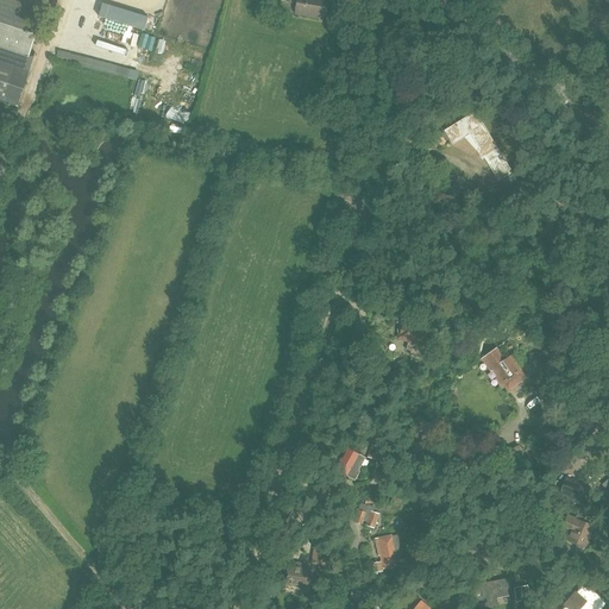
[(44,12),(4,0),(0,0),(0,46),(30,56),(44,12)]
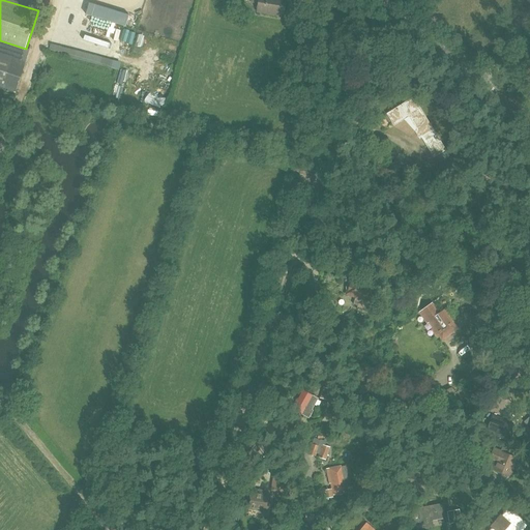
[(259,0),(258,11),(284,16),(286,0),(259,0)]
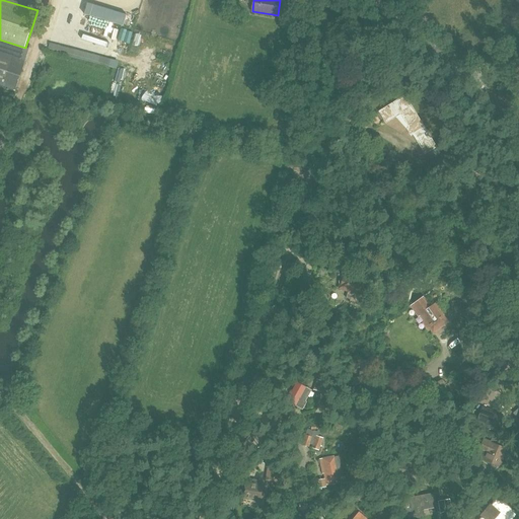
[(0,85),(12,89),(15,90),(24,63),(21,61),(0,54),(0,85)]
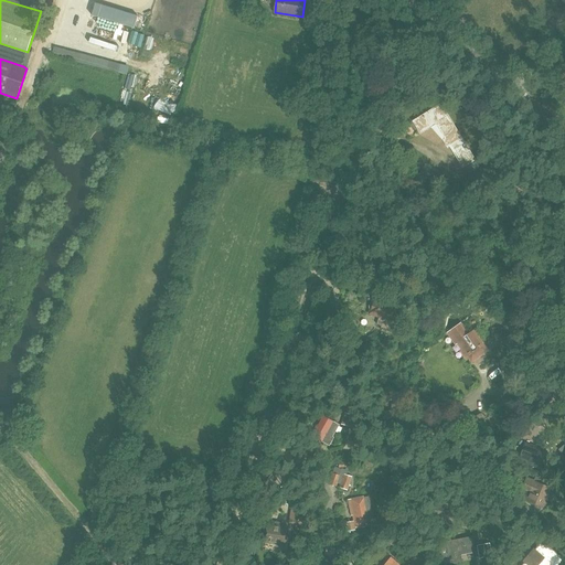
[(445,138),(443,140),(448,148),(450,147),(462,168),(476,159),(441,104),(413,121),(420,134),(436,124),(445,138)]
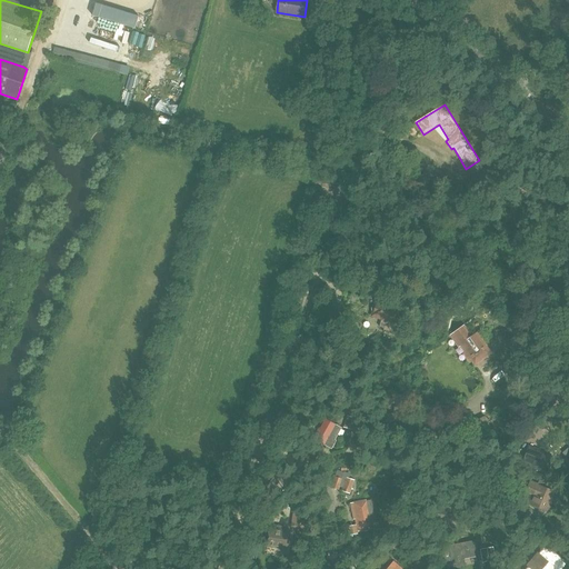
[(226,161),(225,172),(239,176),(240,162),(226,161)]
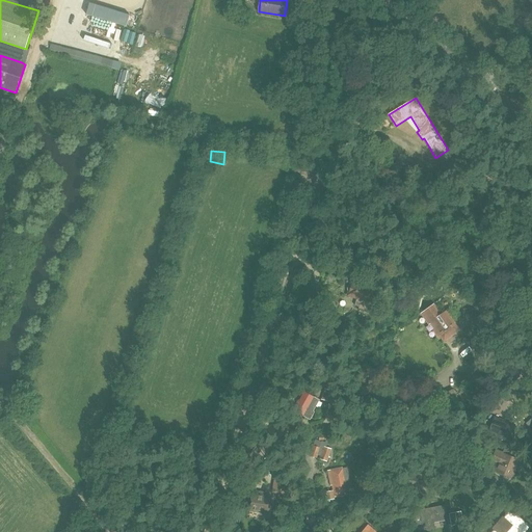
[(410,166),(398,159),(391,170),(403,178),(410,166)]
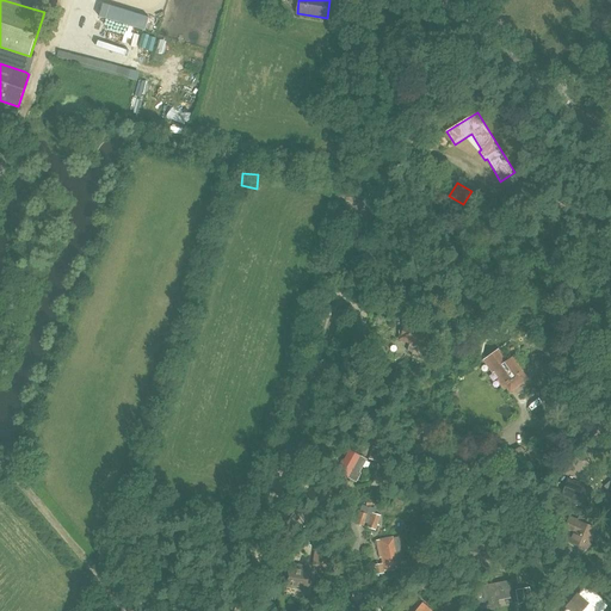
[(486,358),(495,371),(500,378),(498,381),(503,387),(505,384),(510,392),(528,380),(518,364),(514,358),(508,362),(506,363),(498,350),(486,358)]
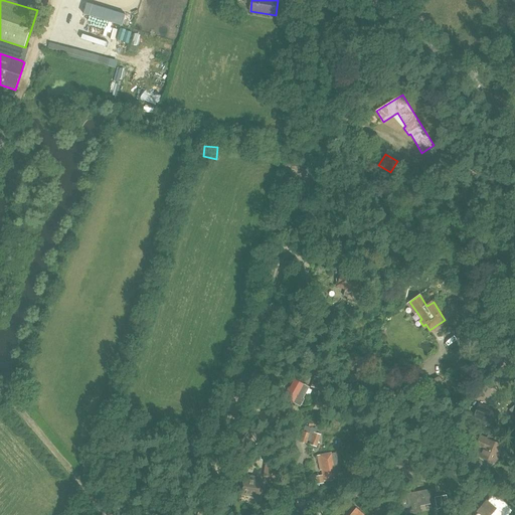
[(368,371),(349,371),(349,382),(369,382),(368,371)]
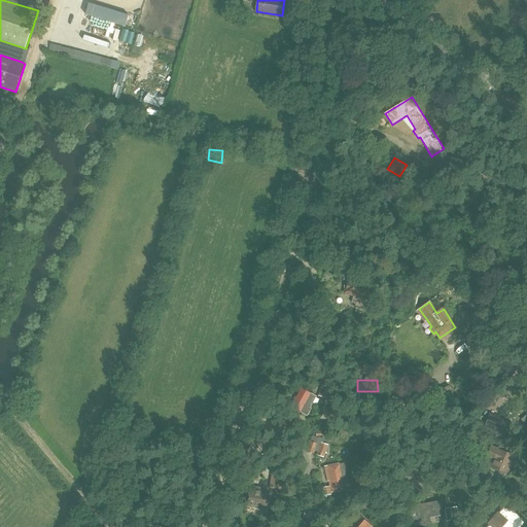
[(321,385),(318,395),(328,398),(332,388),(321,385)]
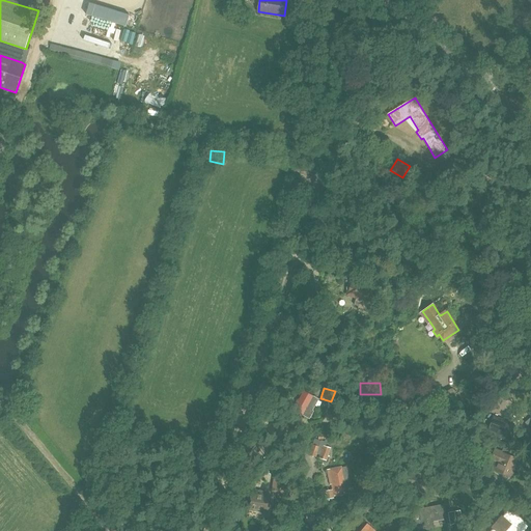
[(317,400),(303,392),(294,411),(302,416),(304,413),(310,416),(317,400)]
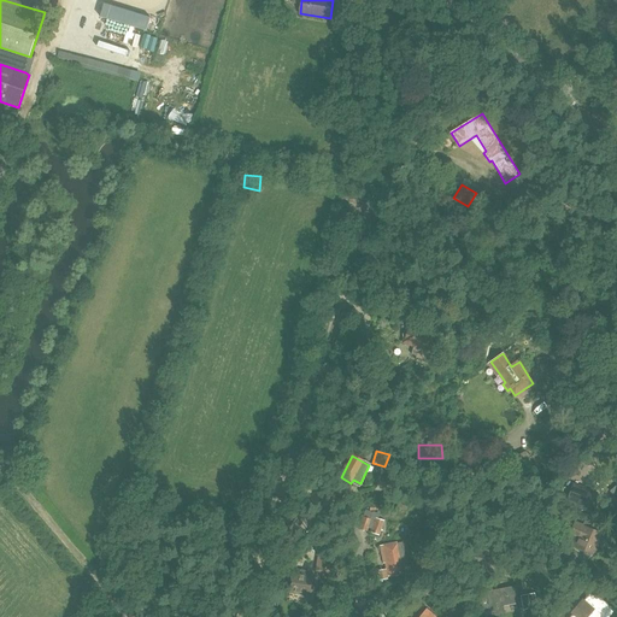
[(497,472),(471,460),(463,476),(488,489),(497,472)]
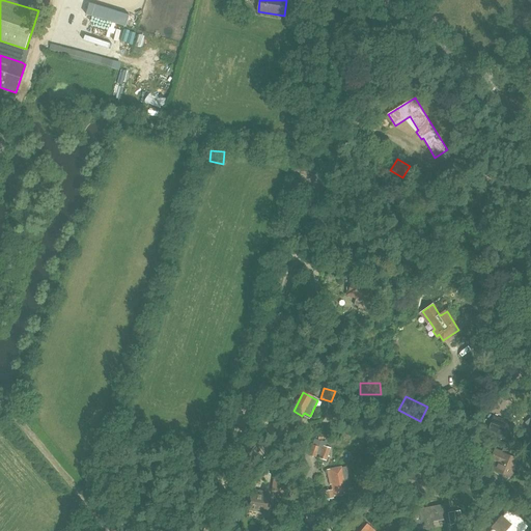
[(508,441),(514,425),(495,417),(488,434),(508,441)]
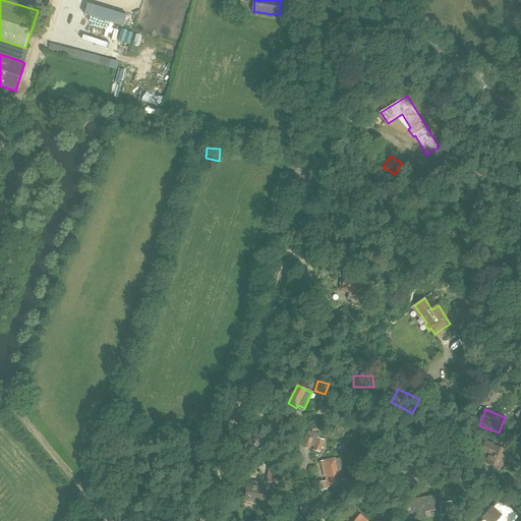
[(481,438),(484,430),(474,427),(472,435),(481,438)]
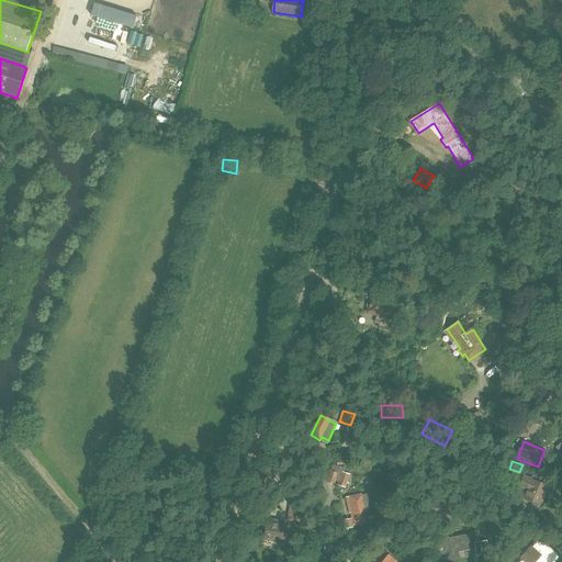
[(339,473),(332,471),(328,481),(336,484),(339,473)]
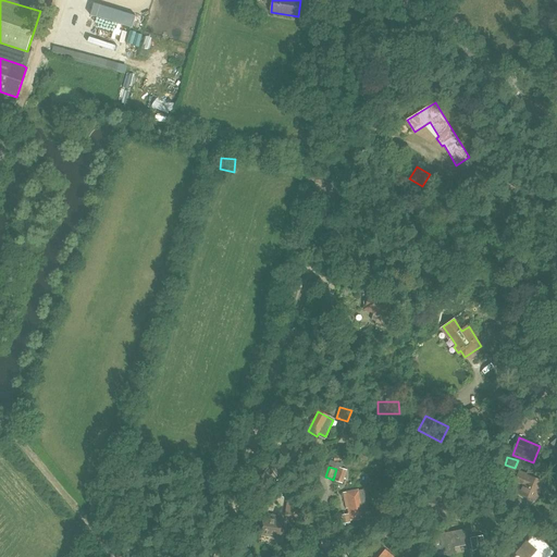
[(341,467),(336,478),(336,481),(343,484),(348,470),(341,467)]
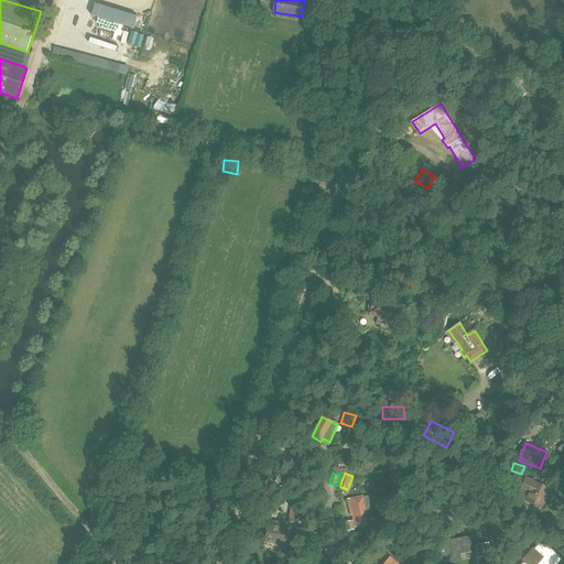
[(271,475),(263,483),(267,486),(262,490),(269,496),(277,488),(271,484),(275,479),(271,475)]
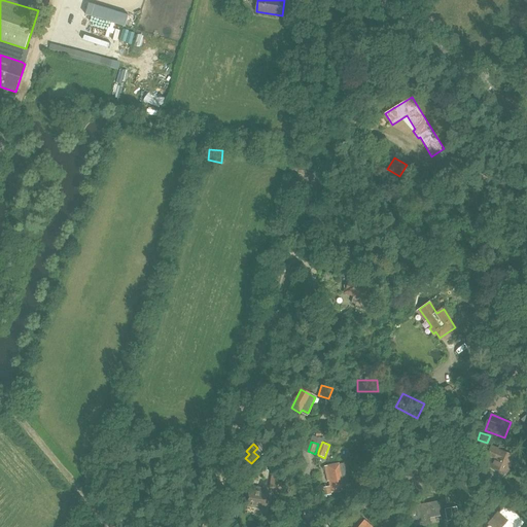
[(487,455),(495,458),(491,468),(507,475),(511,468),(512,468),(516,456),(499,450),(490,447),(487,455)]
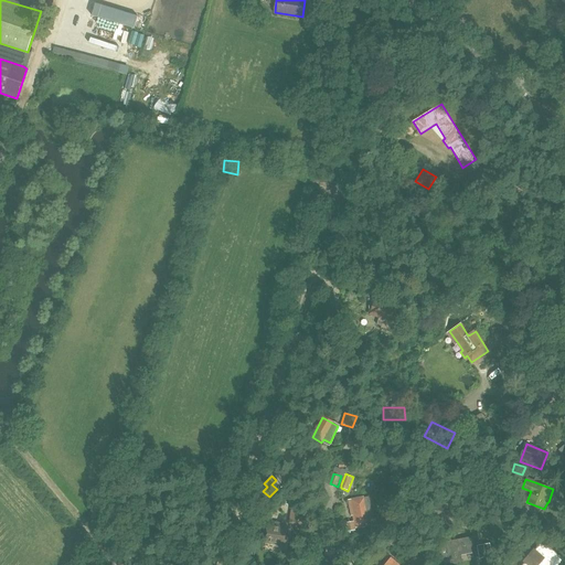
[(351,501),(348,501),(353,521),(354,528),(355,528),(374,523),(369,497),(364,498),(364,497),(351,500),(351,501)]
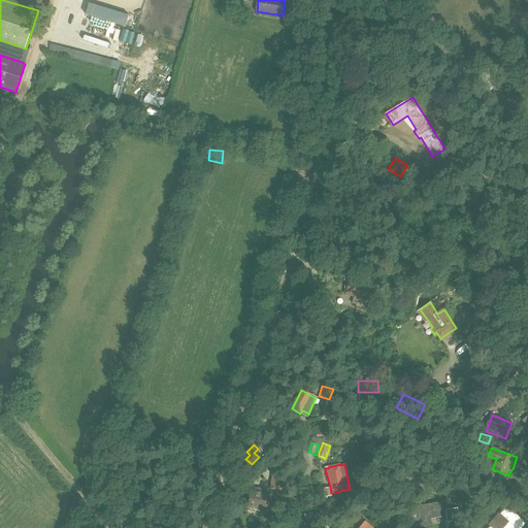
[(272,472),(270,489),(283,491),(285,473),(272,472)]
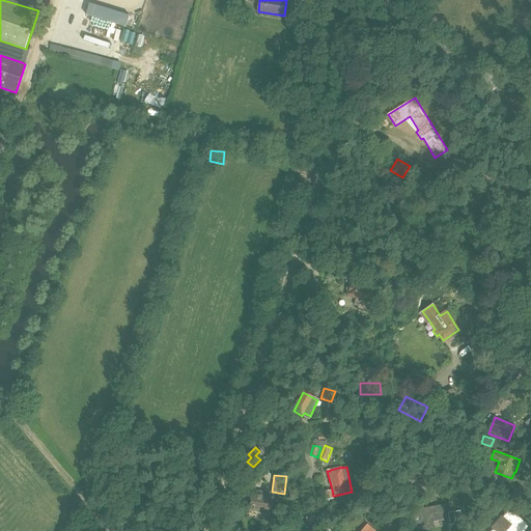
[(269,513),(271,496),(248,493),(246,509),(269,513)]
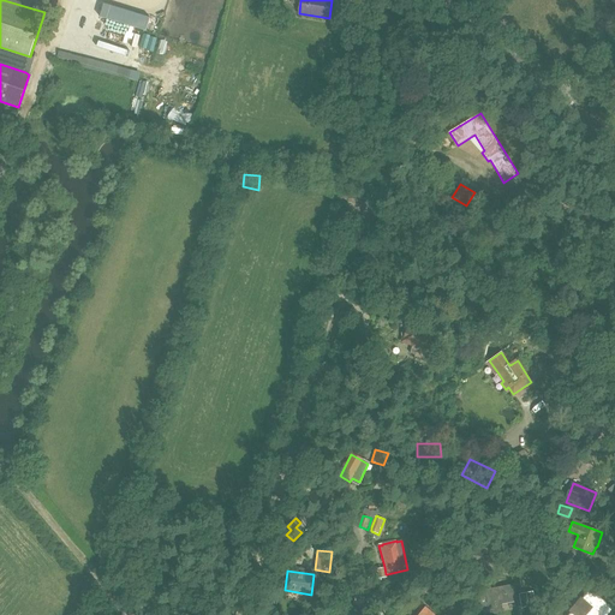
[(340,580),(333,578),(329,587),(336,590),(340,580)]
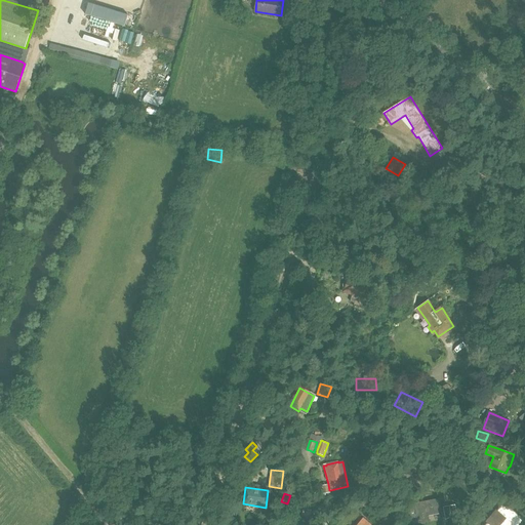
[(414,503),(407,505),(410,524),(418,523),(420,523),(430,521),(428,515),(440,513),(438,499),(420,502),(414,503)]
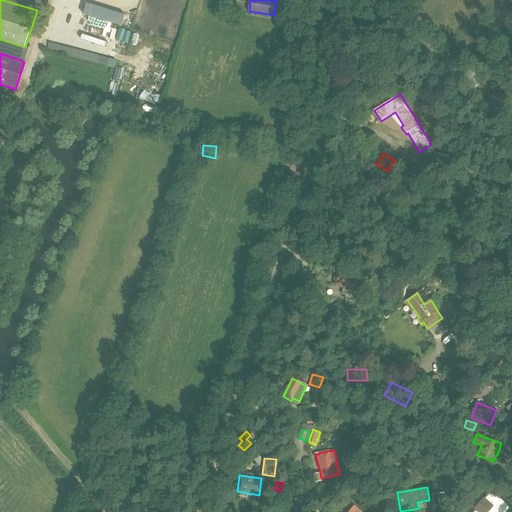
[(443,489),(432,491),(434,503),(446,501),(443,489)]
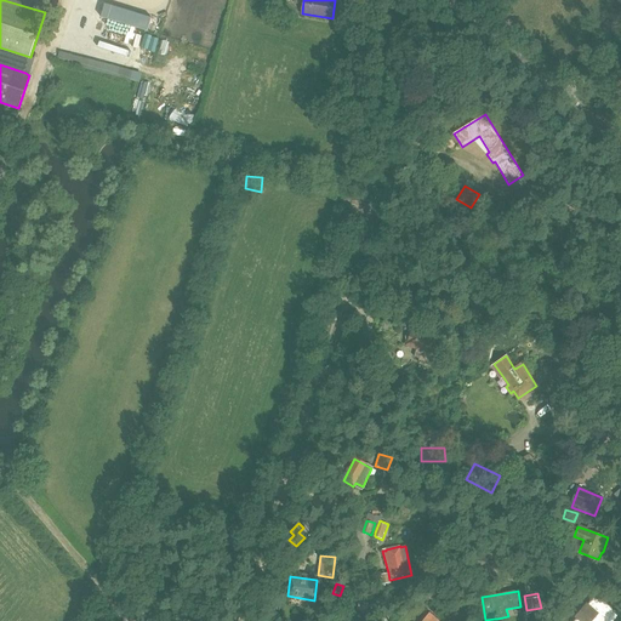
[(594,597),(587,605),(586,604),(576,615),(577,617),(574,620),(614,620),(619,615),(603,600),(600,603),(594,597)]
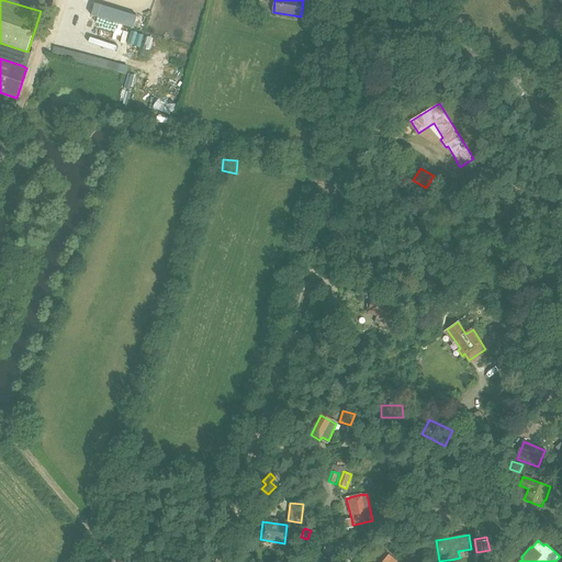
[(316,548),(308,561),(334,561),(337,558),(316,548)]
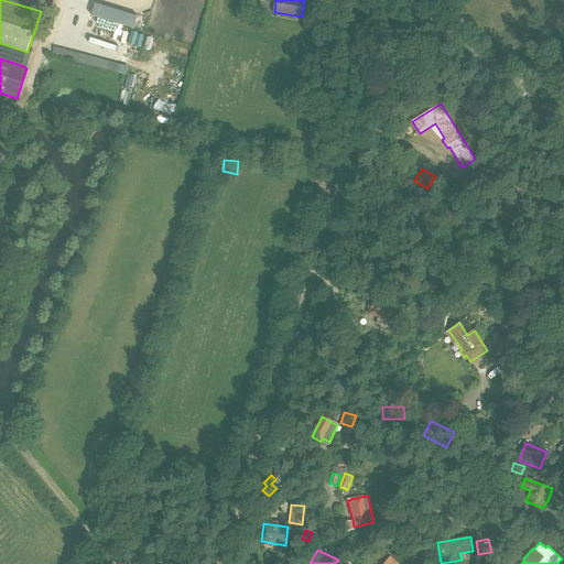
[(422,551),(412,556),(415,563),(425,557),(422,551)]
